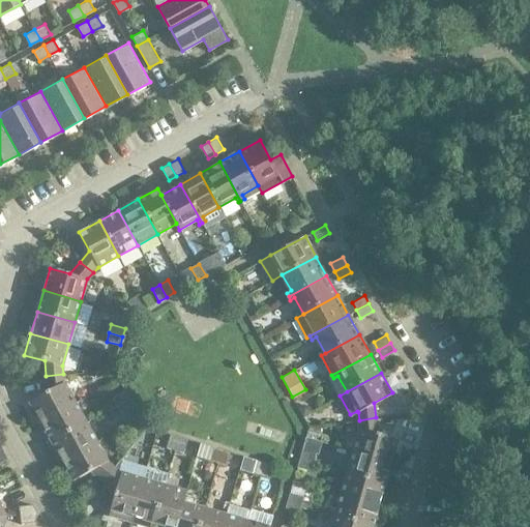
[(64,382),(63,374),(46,376),(48,390),(29,401),(40,420),(75,402),(64,382)]
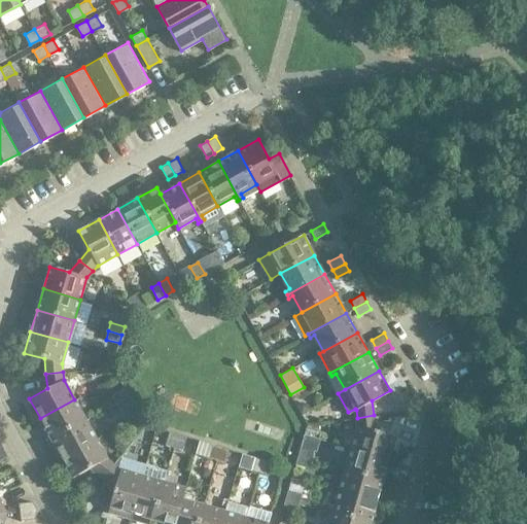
[(129,395),(125,387),(112,394),(116,402),(129,395)]
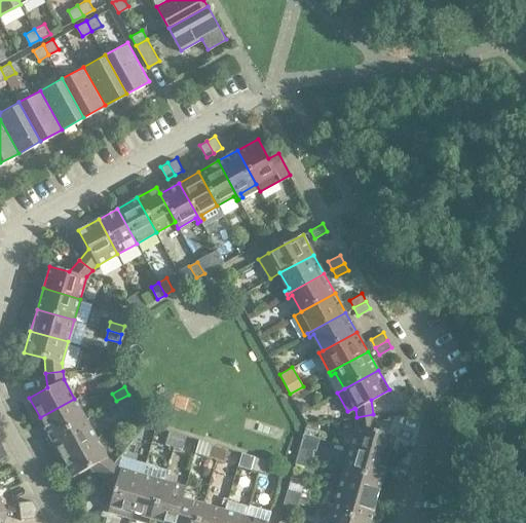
[(133,403),(128,395),(116,401),(120,409),(133,403)]
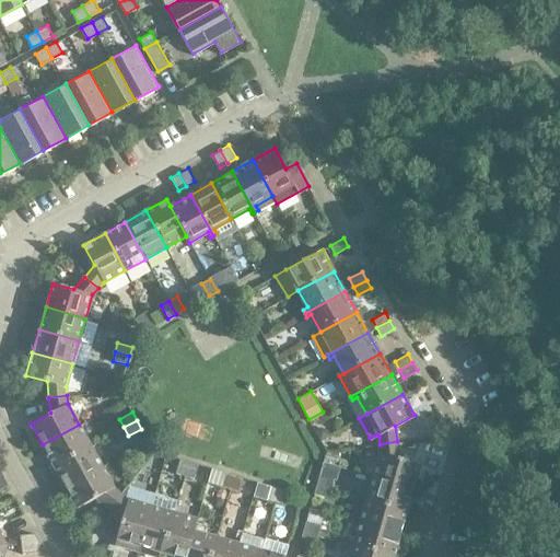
[(325,424),(314,429),(319,440),(330,434),(325,424)]
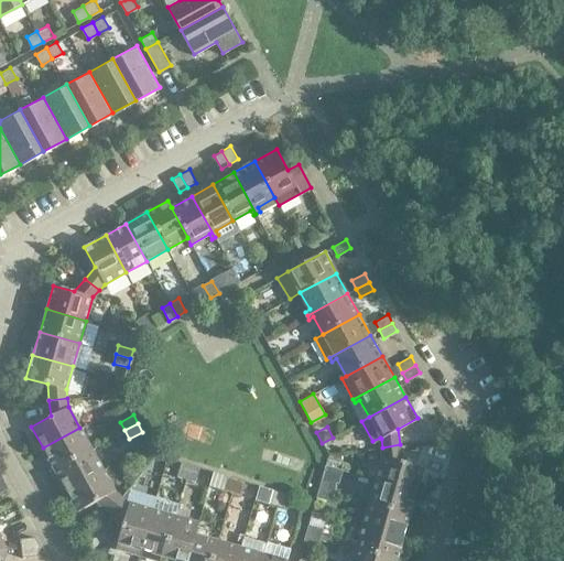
[(91,449),(79,428),(43,448),(54,468),(91,449)]
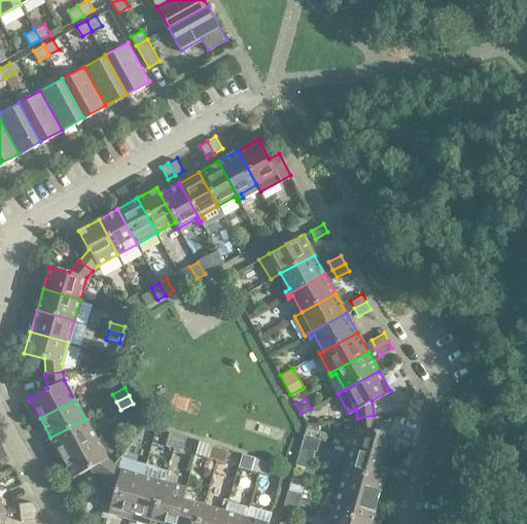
[(375,430),(374,415),(357,418),(357,425),(351,447),(389,458),(395,437),(375,430)]
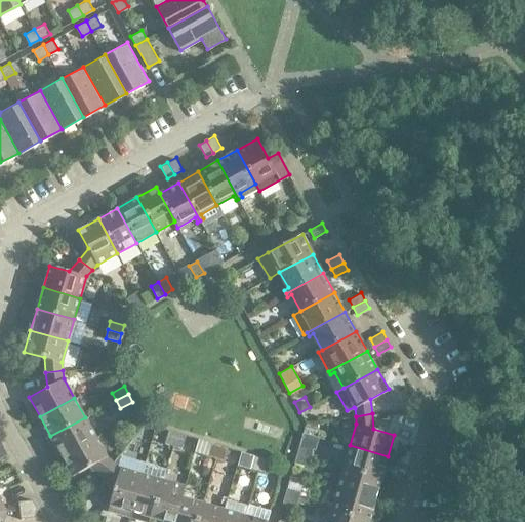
[(95,437),(85,417),(50,436),(62,455),(95,437)]
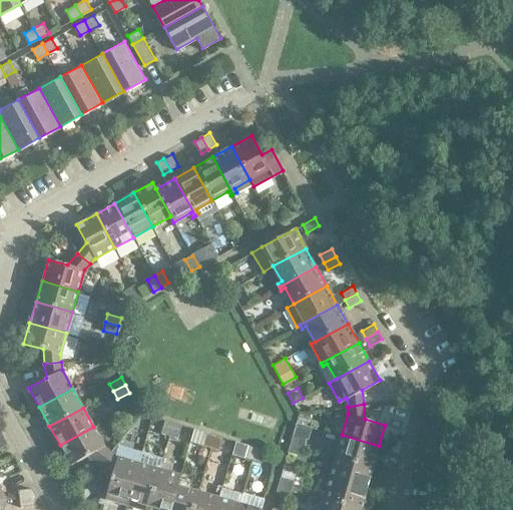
[(173,422),(164,420),(161,432),(169,435),(173,422)]
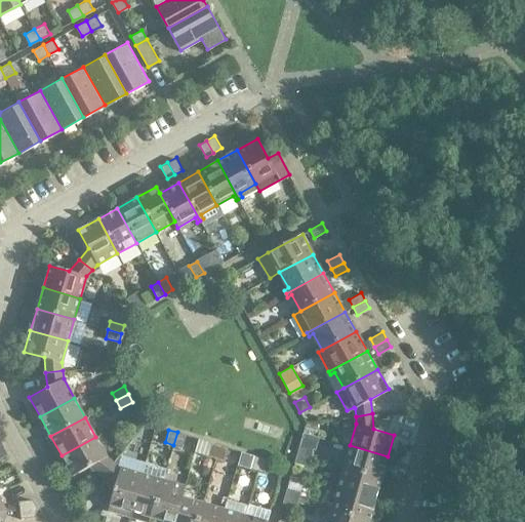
[(186,434),(177,432),(173,445),(182,447),(186,434)]
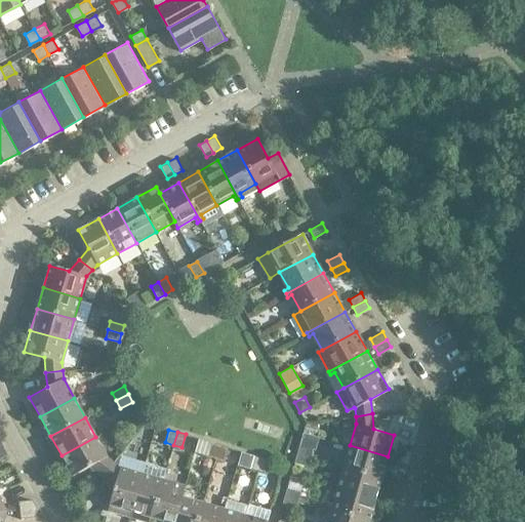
[(107,456),(95,437),(62,455),(73,476),(91,466),(103,475),(114,462),(107,456)]
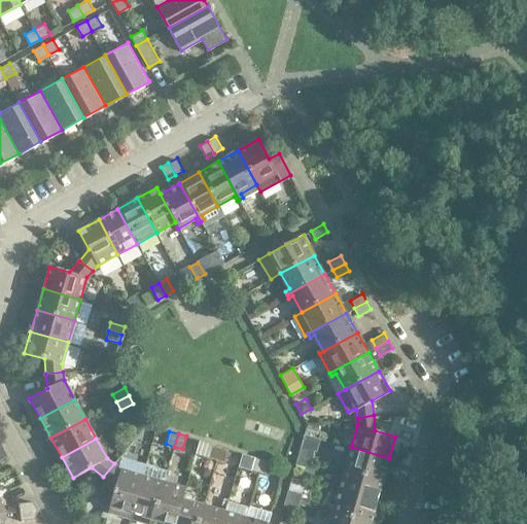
[(220,446),(212,444),(208,457),(217,459),(220,446)]
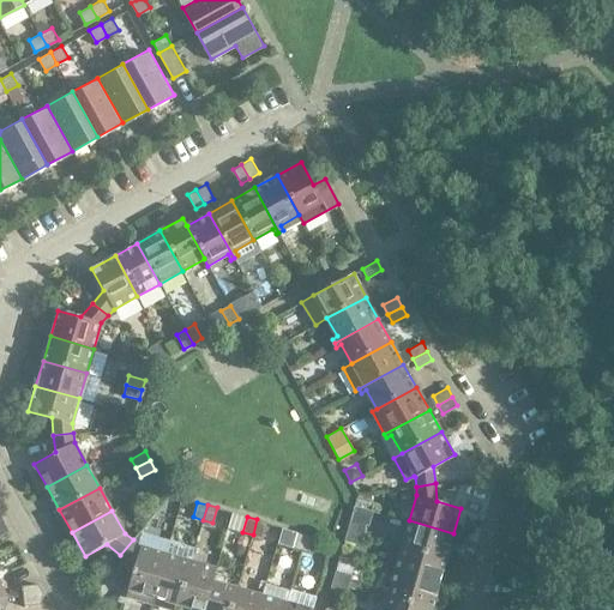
[(266,523),(257,519),(253,535),(263,537),(266,523)]
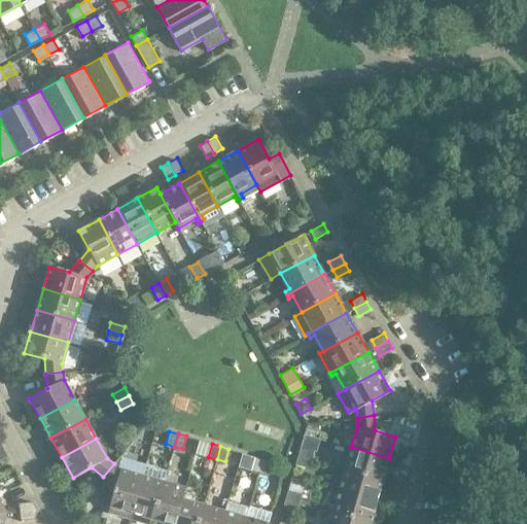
[(301,447),(297,454),(311,458),(314,450),(301,447)]
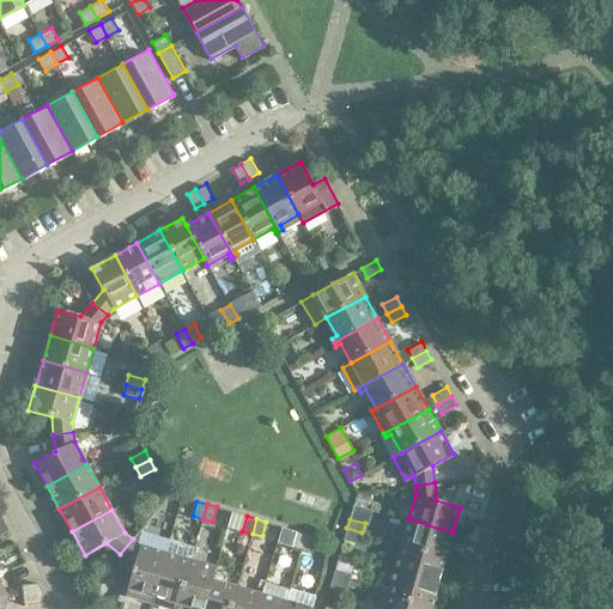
[(453,533),(408,519),(401,544),(445,556),(453,533)]
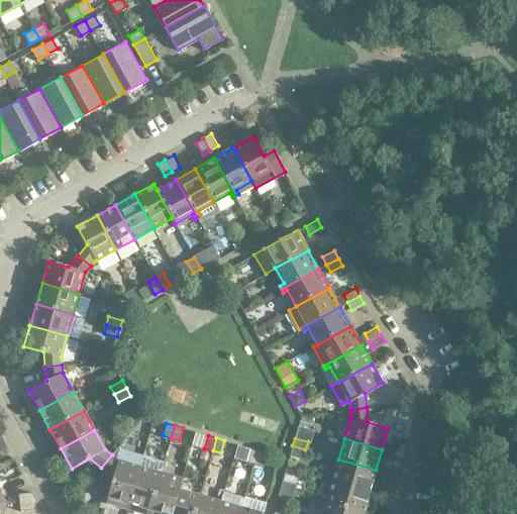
[(305,449),(292,445),(290,454),(303,457),(305,449)]
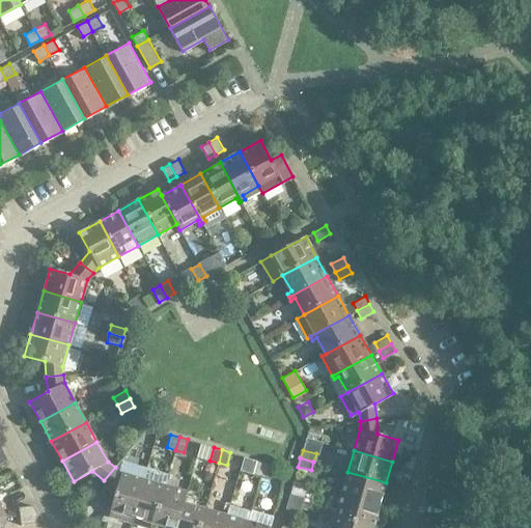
[(264,462),(256,460),(252,473),(260,475),(264,462)]
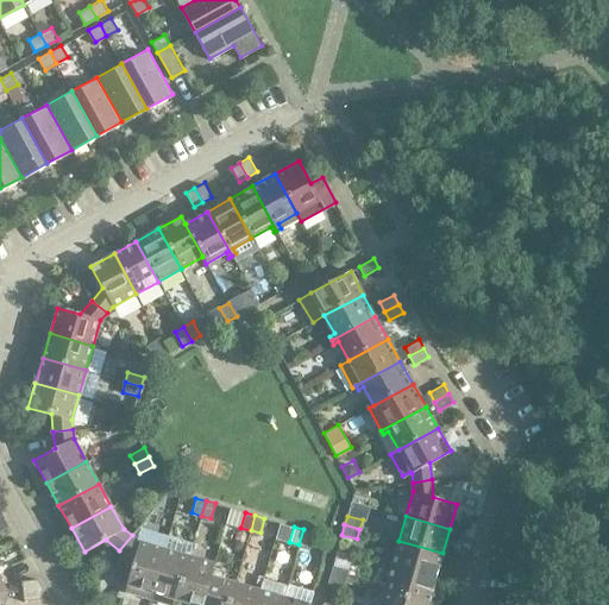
[(314,533),(303,529),(299,544),(309,548),(314,533)]
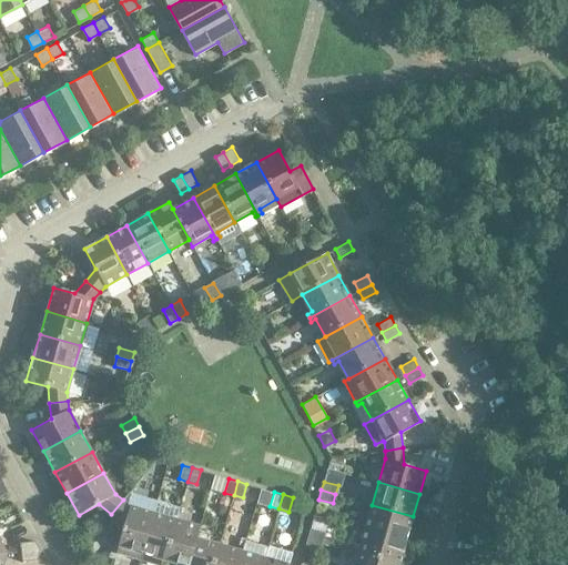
[(130,505),(123,500),(111,514),(124,524),(117,551),(140,557),(153,512),(130,505)]
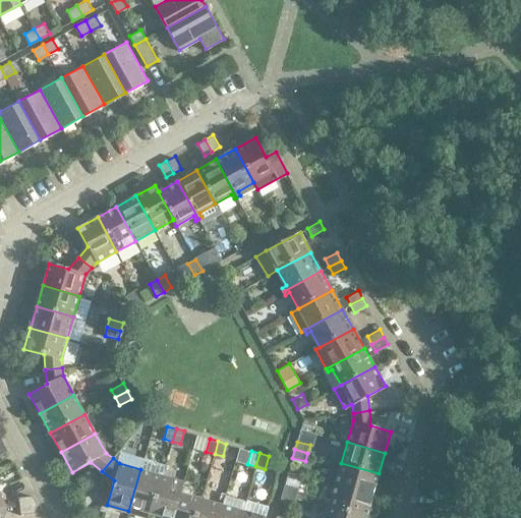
[(379,473),(341,463),(335,484),(372,495),(379,473)]
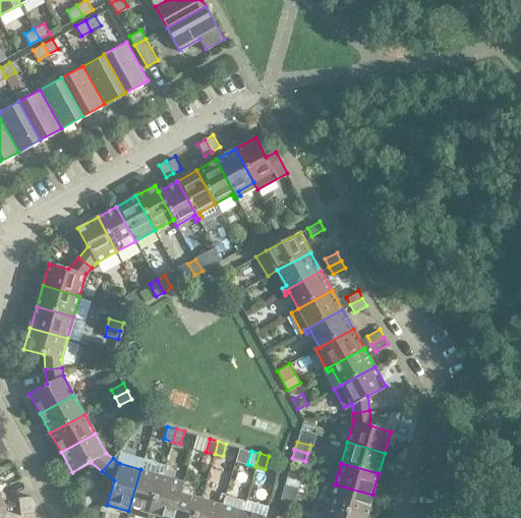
[(162,475),(140,469),(128,511),(151,517),(152,513),(151,513),(162,475)]
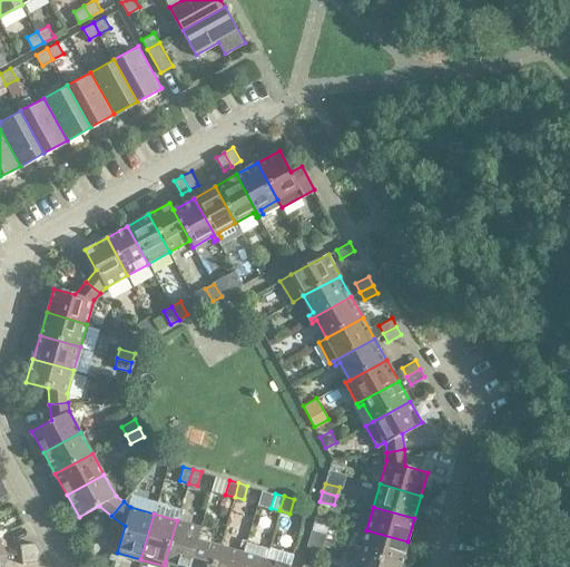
[(200,527),(177,520),(165,561),(166,561),(185,566),(188,566),(197,539),(200,527)]
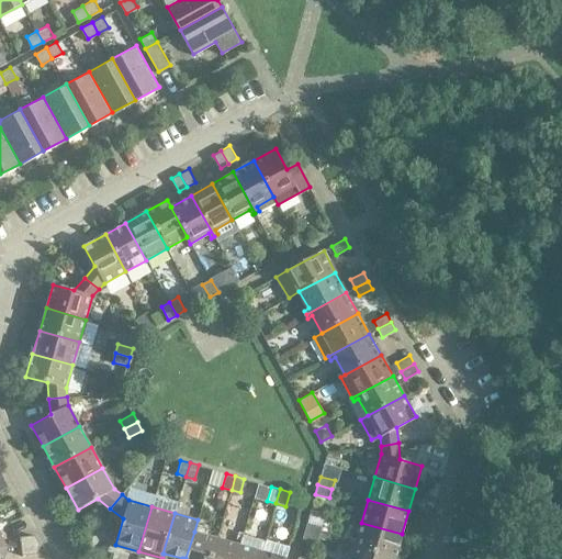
[(307,522),(304,530),(318,535),(322,525),(307,522)]
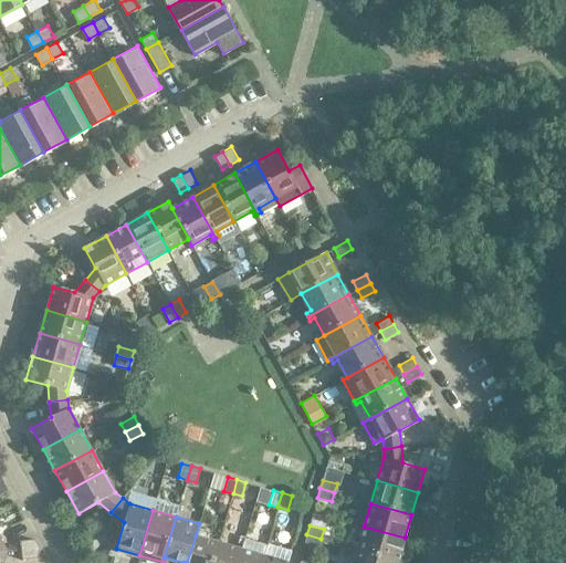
[(405,538),(364,527),(357,550),(398,561),(405,538)]
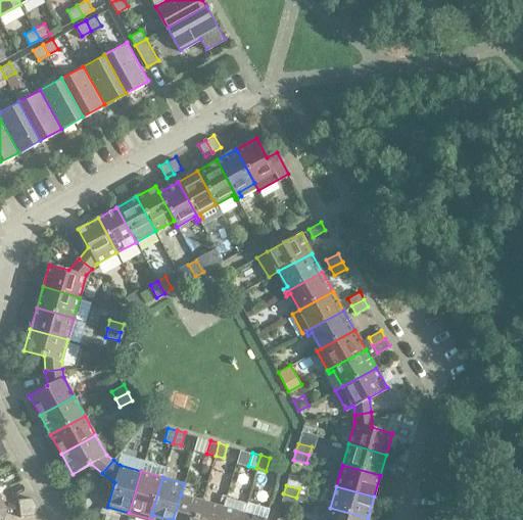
[(296,498),(283,493),(281,502),(294,506),(296,498)]
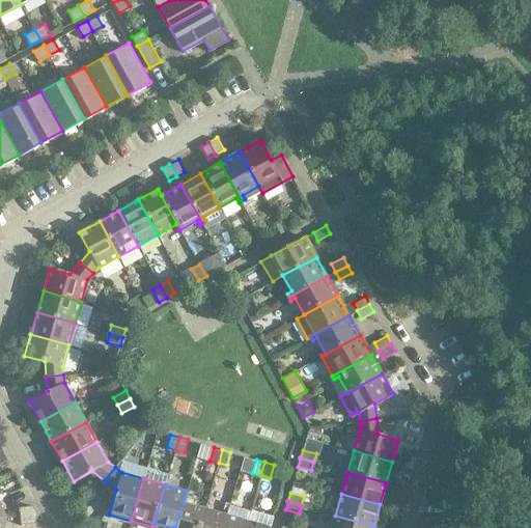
[(175,527),(199,527),(205,508),(184,502),(175,527)]
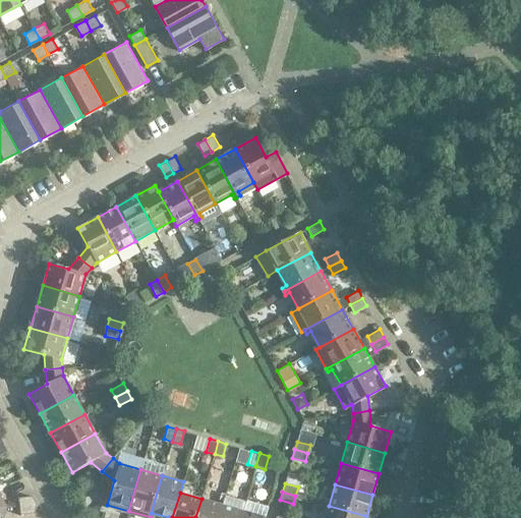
[(33,496),(23,497),(18,497),(19,506),(37,504),(33,496)]
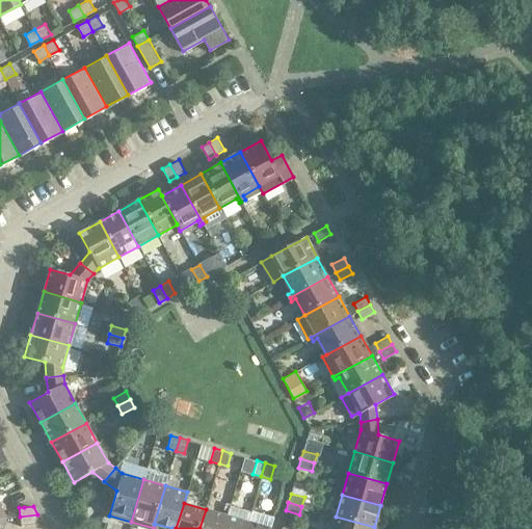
[(222,528),(228,516),(206,509),(200,528),(222,528)]
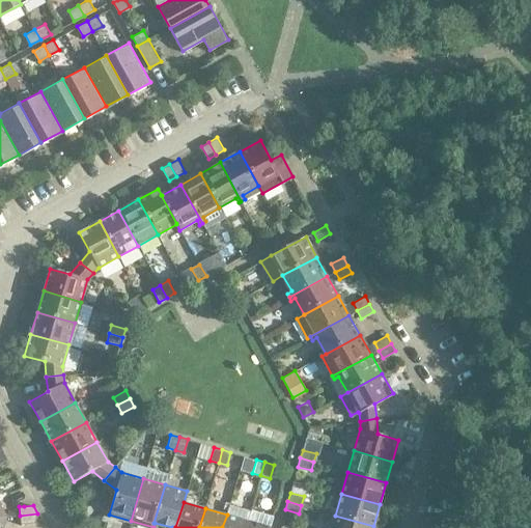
[(35,523),(37,513),(20,516),(21,524),(35,523)]
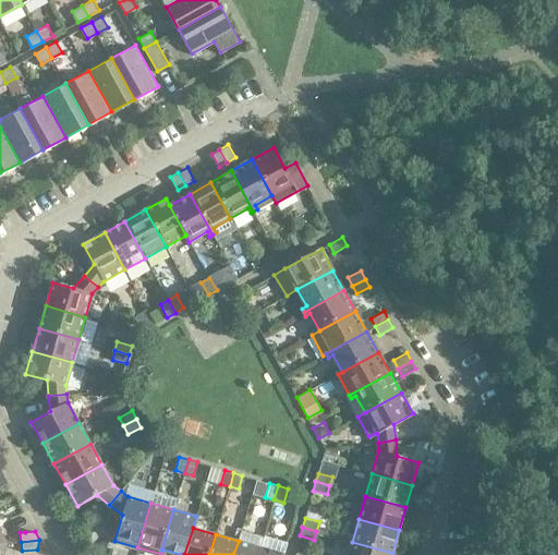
[(257,554),(261,547),(239,541),(233,554),(257,554)]
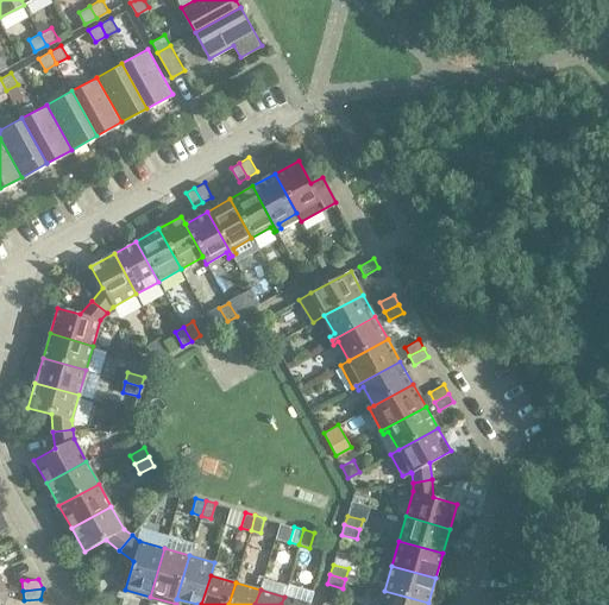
[(426,604),(428,603),(384,591),(380,604),(426,604)]
